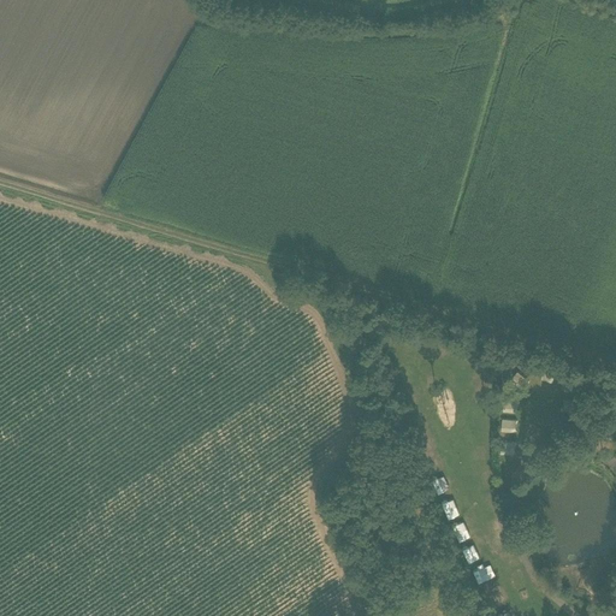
[(458,361),(471,366),(475,355),(465,349),(458,361)]
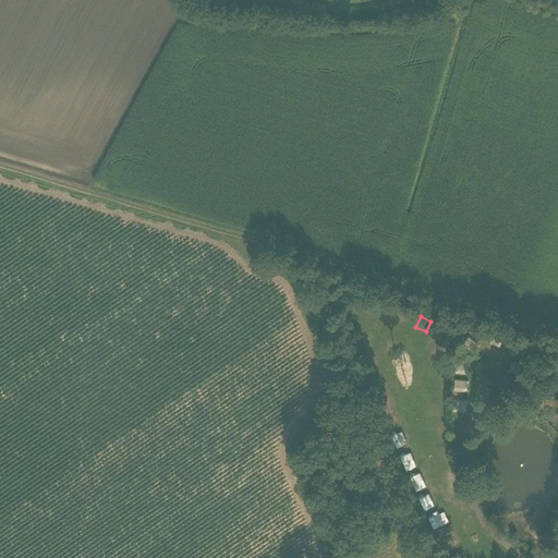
[(473,354),(481,346),(470,336),(462,344),(473,354)]
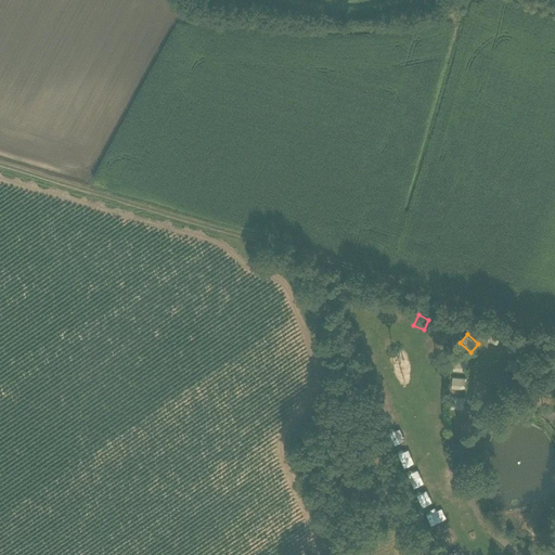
[(452,360),(452,373),(468,373),(467,359),(452,360)]
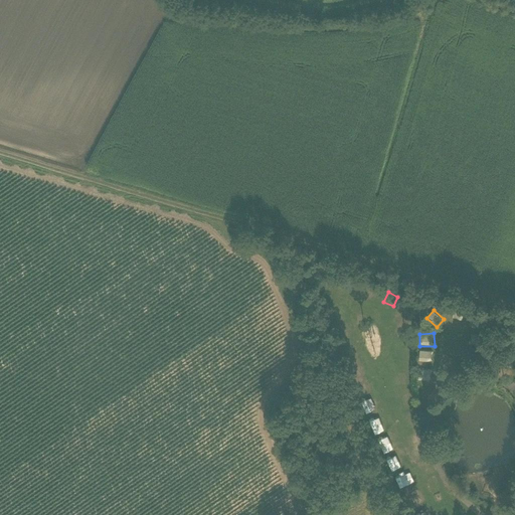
[(418,361),(433,362),(433,350),(418,350),(418,361)]
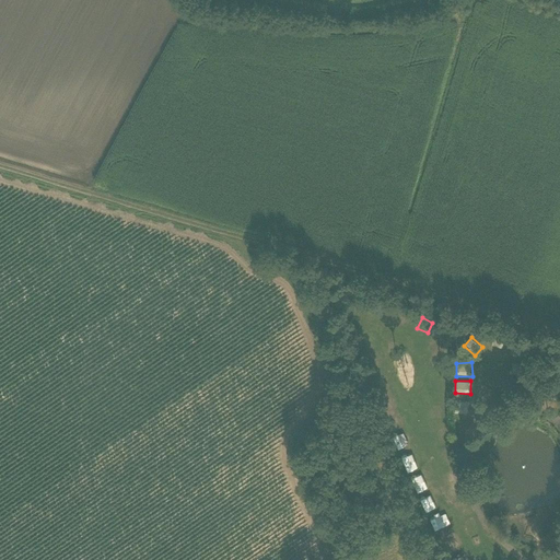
[(453,413),(469,413),(469,400),(453,400),(453,413)]
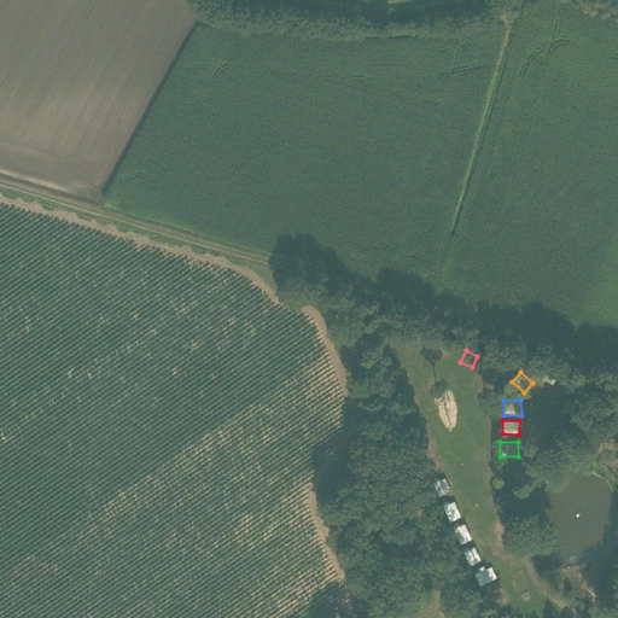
[(482,484),(493,484),(493,474),(482,474),(482,484)]
